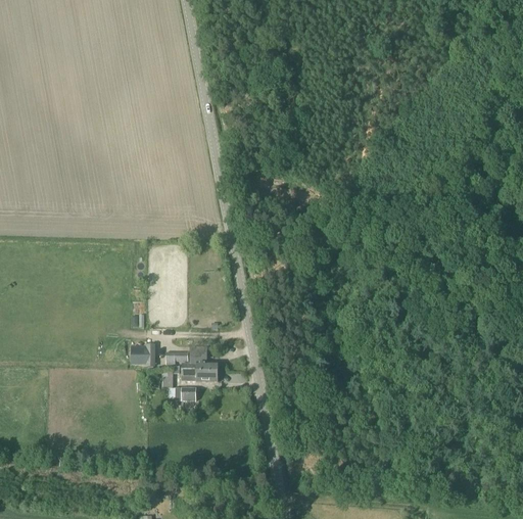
[(160,363),(159,342),(148,343),(149,363),(160,363)]
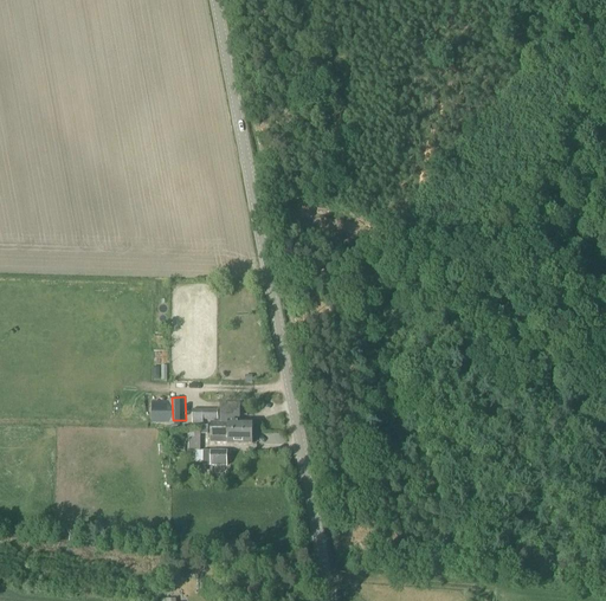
[(218,417),(218,406),(192,406),(192,420),(202,420),(202,417),(218,417)]
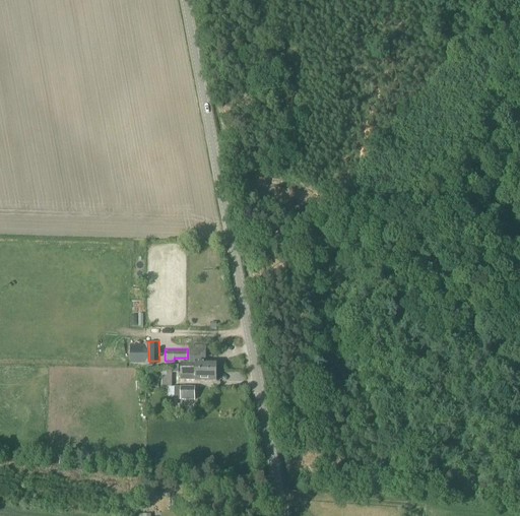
[(181,359),(180,374),(195,374),(195,378),(216,378),(216,359),(205,359),(205,351),(189,351),(189,359),(181,359)]
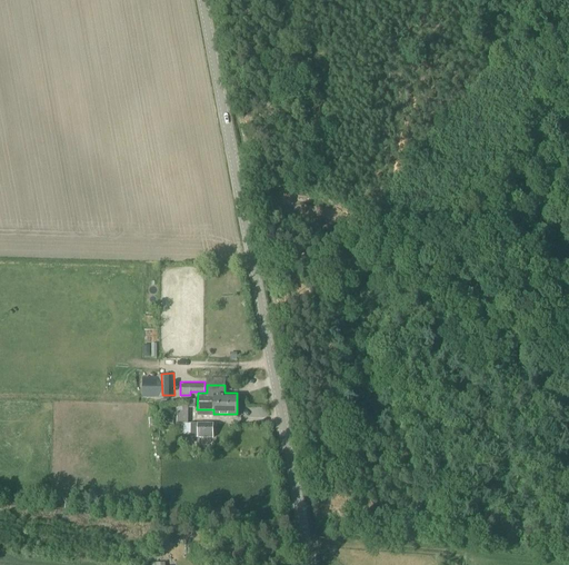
[(176,422),(188,422),(188,403),(176,403),(176,422)]
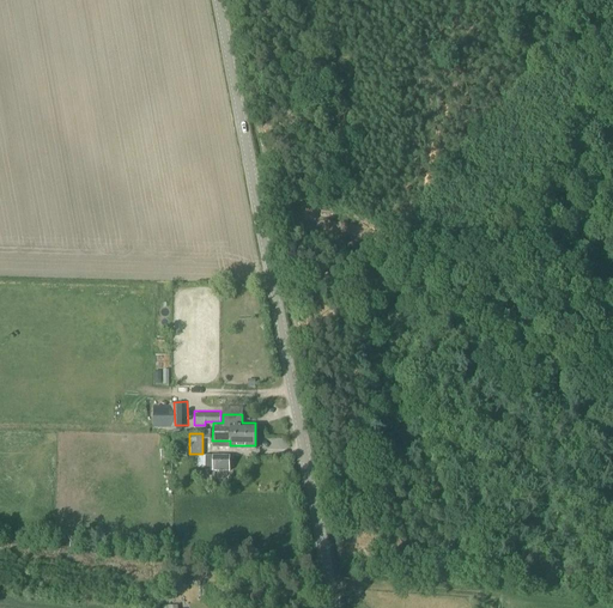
[(230,468),(230,453),(213,453),(205,453),(205,467),(213,468),(230,468)]
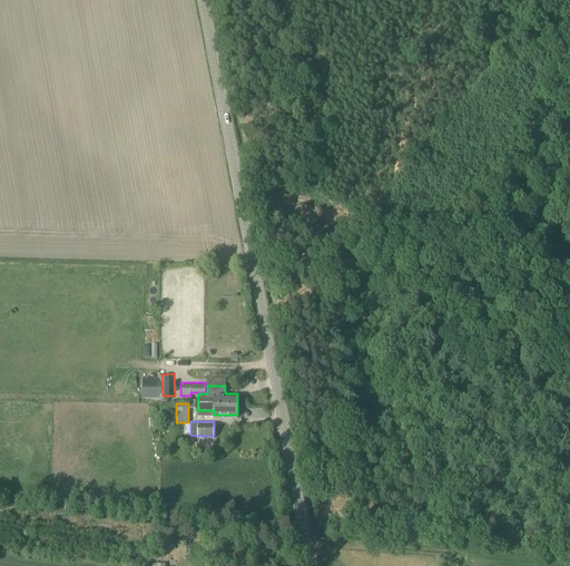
All buildings are outlined.
